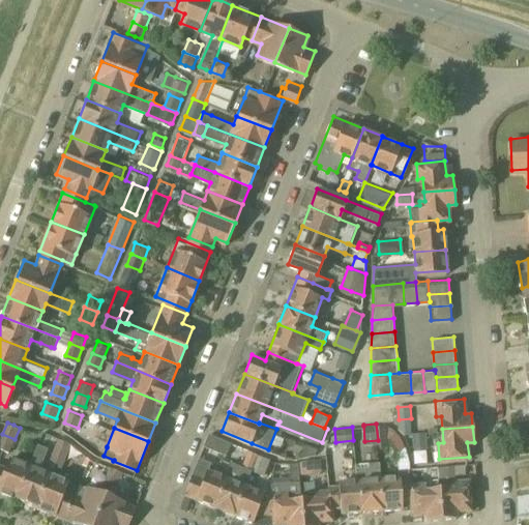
[(204,445),(227,454),(231,442),(209,433),(204,445)]
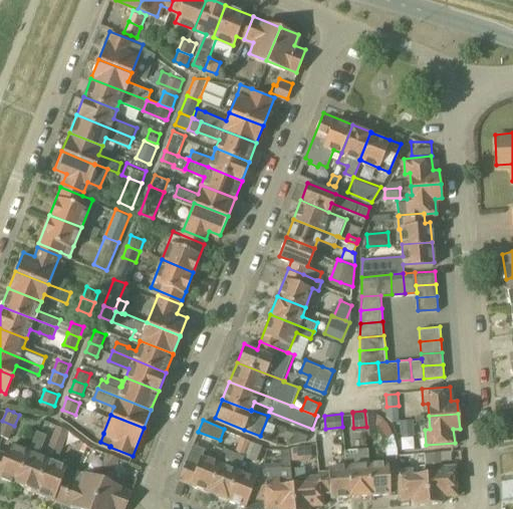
[(402,421),(403,433),(416,432),(415,420),(402,421)]
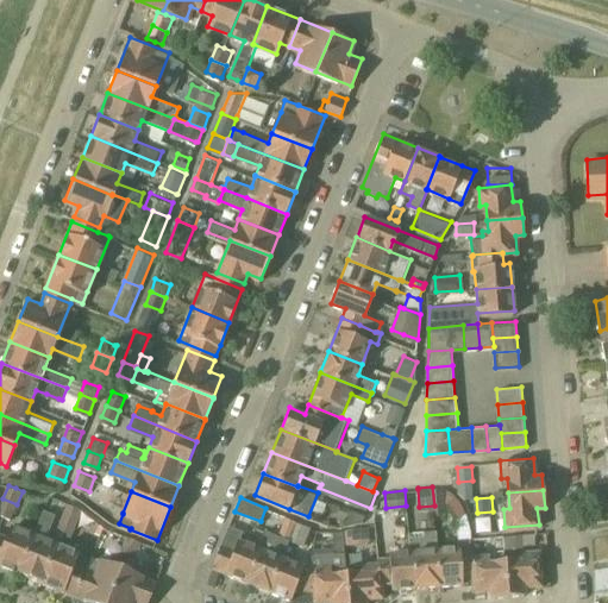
[(17,504),(2,498),(0,504),(0,512),(5,514),(12,516),(17,504)]
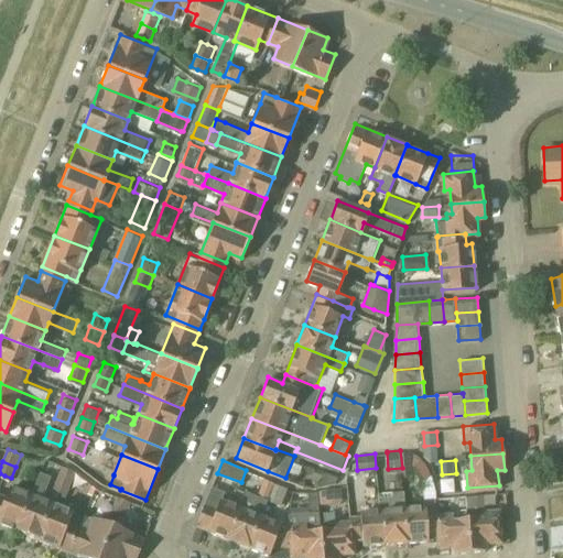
[(63,465),(58,477),(73,482),(77,470),(69,467),(63,465)]
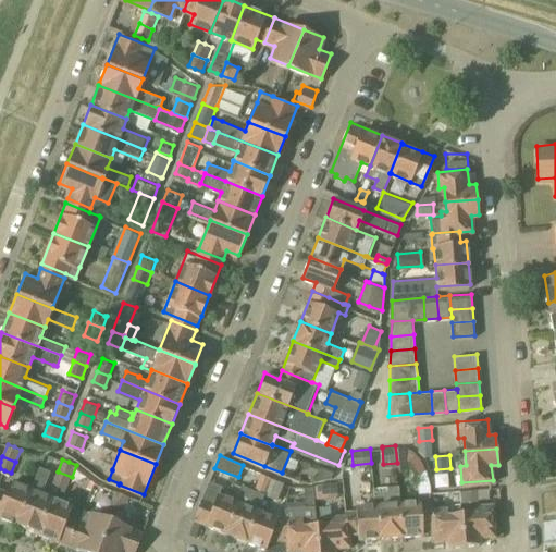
[(323,465),(318,478),(334,475),(336,469),(323,465)]
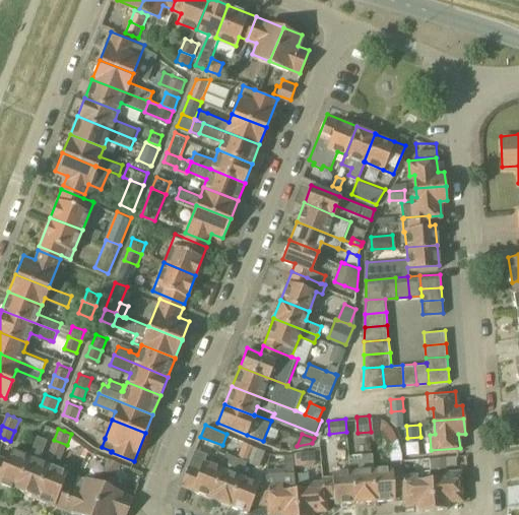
[(35,496),(48,464),(38,460),(46,439),(37,435),(27,456),(28,456),(15,488),(35,496)]
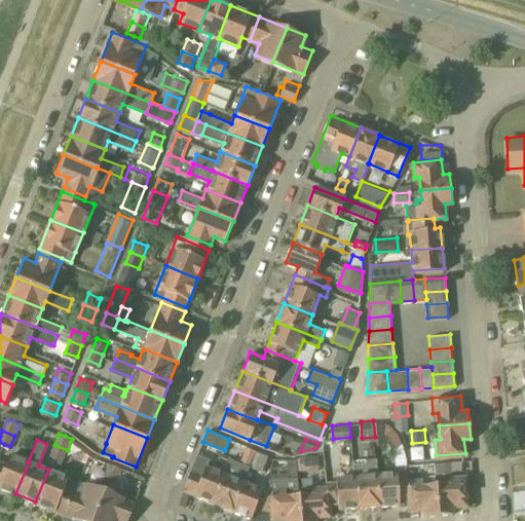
[(68,450),(54,445),(50,457),(57,459),(63,462),(68,450)]
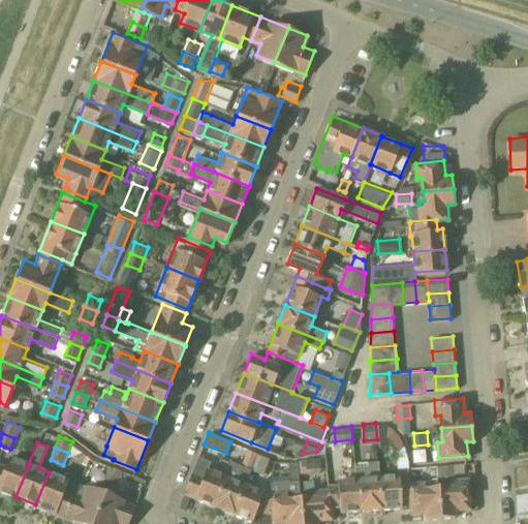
[(248,448),(245,455),(253,458),(256,451),(250,449),(248,448)]
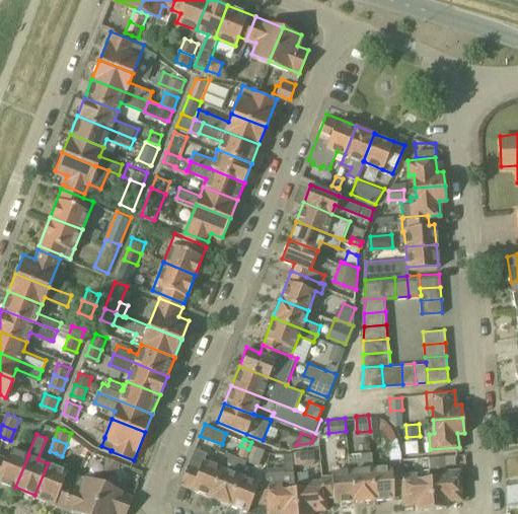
[(251,442),(245,457),(246,457),(260,462),(266,448),(252,443),(251,442)]
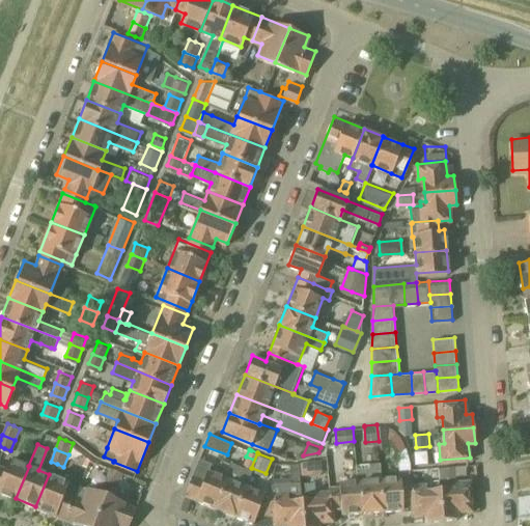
[(226,477),(225,477),(207,470),(211,462),(198,457),(185,494),(196,499),(215,506),(226,477)]
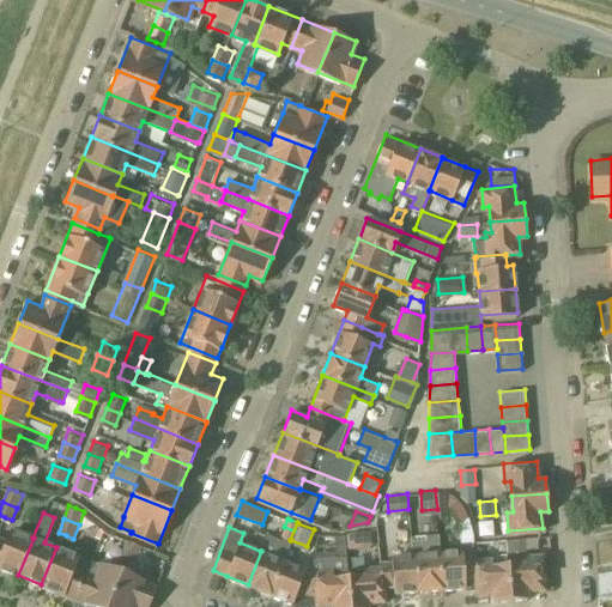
[(34,538),(32,538),(11,528),(7,539),(0,535),(0,568),(18,575),(34,538)]
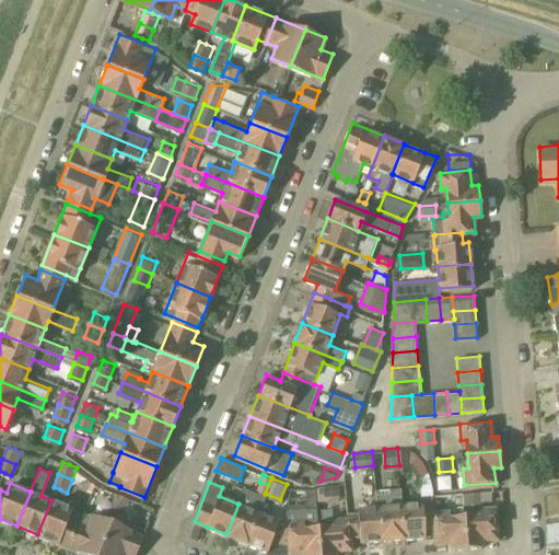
[(329,486),(316,487),(317,498),(329,497),(329,486)]
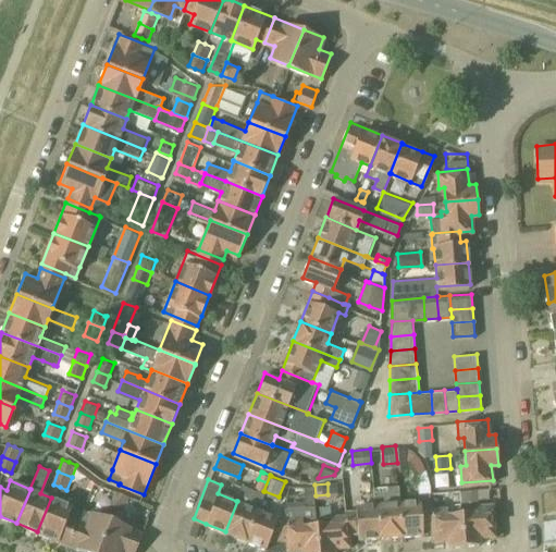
[(237,501),(225,531),(245,539),(257,508),(258,508),(264,493),(263,492),(255,489),(244,485),(237,501)]
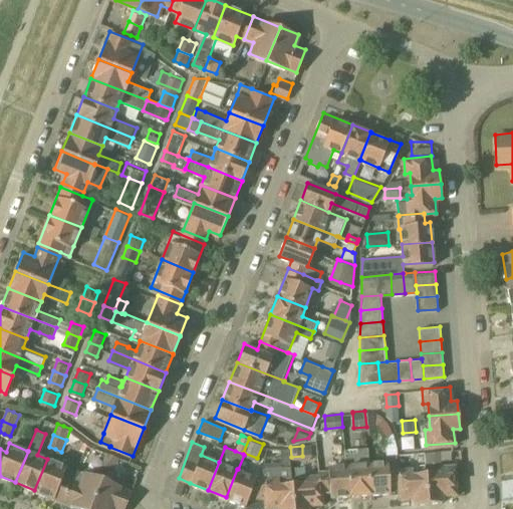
[(266,495),(267,507),(280,506),(280,508),(294,508),(293,482),(291,457),(290,447),(282,448),(283,466),(264,467),(264,475),(265,479),(264,479),(266,495)]
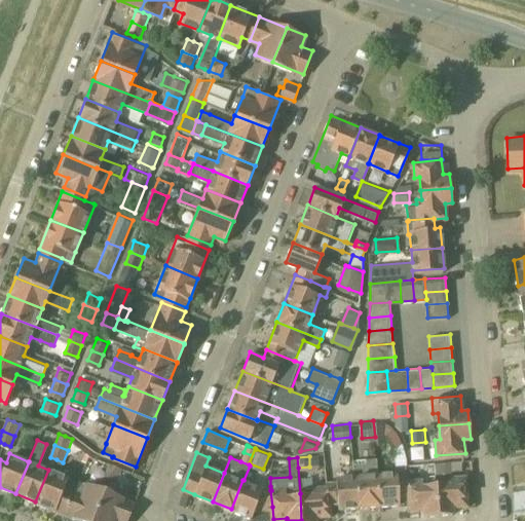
[(350,459),(351,476),(354,476),(357,507),(379,505),(376,474),(376,457),(366,458),(350,459)]
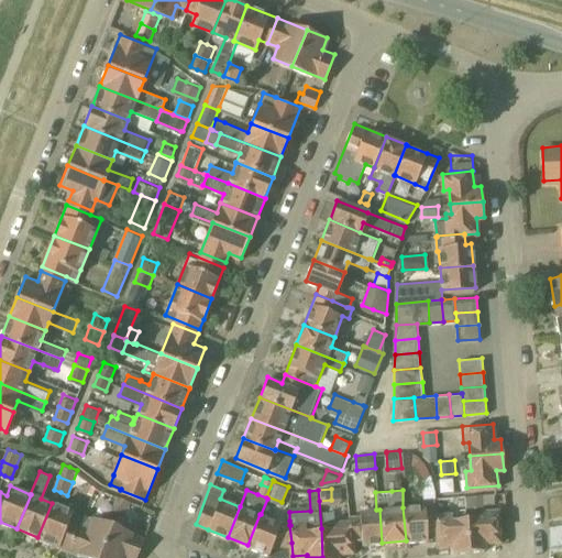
[(483,493),(466,494),(466,495),(467,505),(484,504),(483,494),(483,493)]
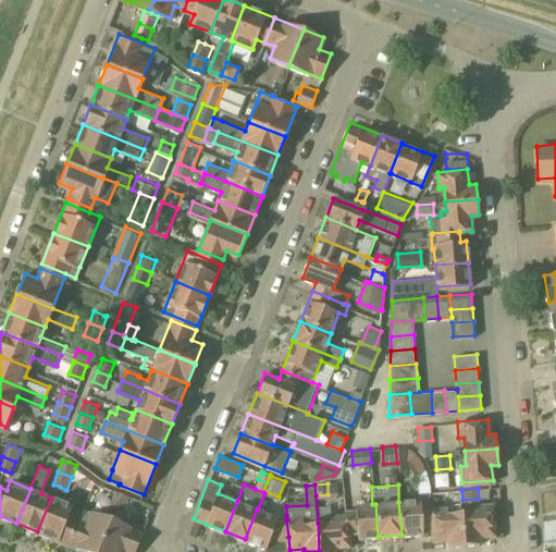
[(118,489),(112,501),(124,506),(130,494),(124,491),(118,489)]
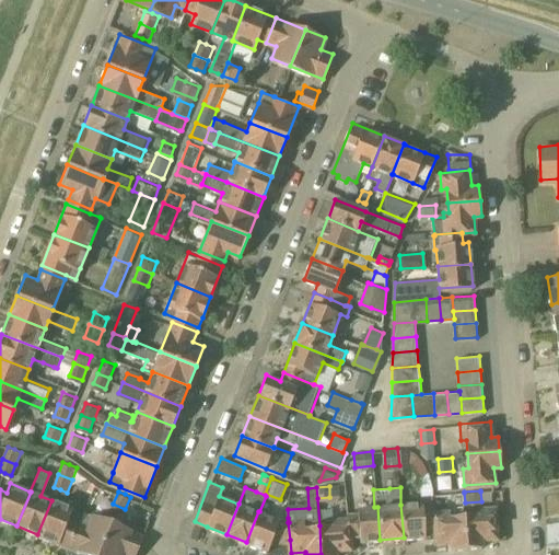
[(68,546),(78,521),(68,518),(72,508),(51,500),(37,534),(68,546)]
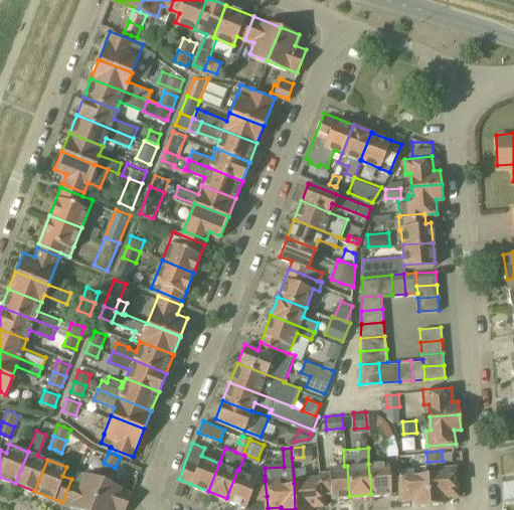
[(398,470),(399,470),(398,466),(389,466),(389,462),(369,464),(368,464),(371,494),(391,493),(391,488),(399,487),(398,470)]
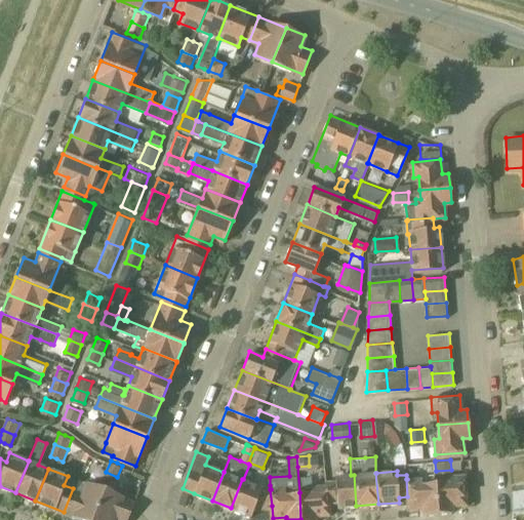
[(117,477),(106,472),(101,483),(107,486),(113,488),(117,477)]
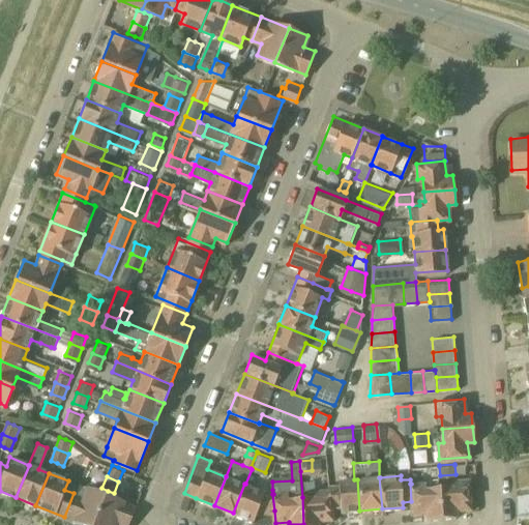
[(343,512),(359,511),(357,479),(340,480),(340,485),(329,486),(330,490),(331,507),(342,506),(343,512)]
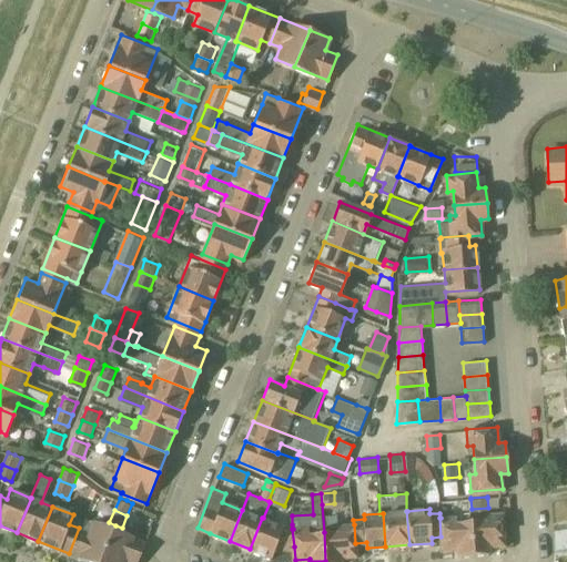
[(472,521),(474,554),(488,553),(488,545),(504,544),(502,513),(487,514),(487,520),(472,521)]
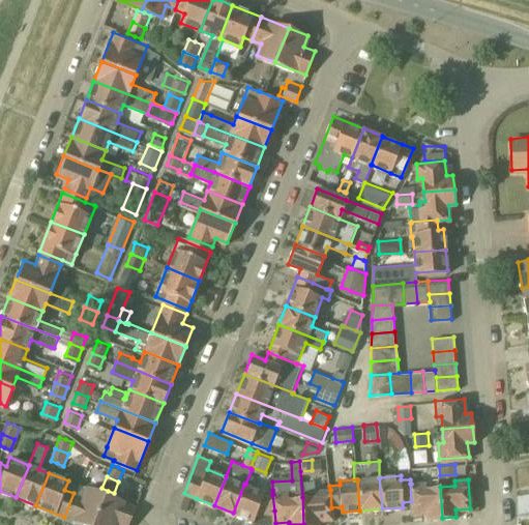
[(442,518),(440,487),(425,488),(425,483),(411,484),(410,484),(411,501),(412,513),(428,512),(428,519),(442,518)]
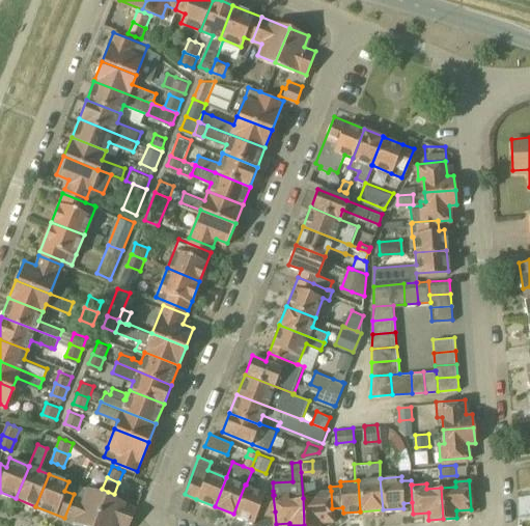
[(265,492),(246,485),(245,485),(233,514),(253,521),(256,514),(275,511),(273,495),(274,495),(273,491),(265,491),(265,492)]
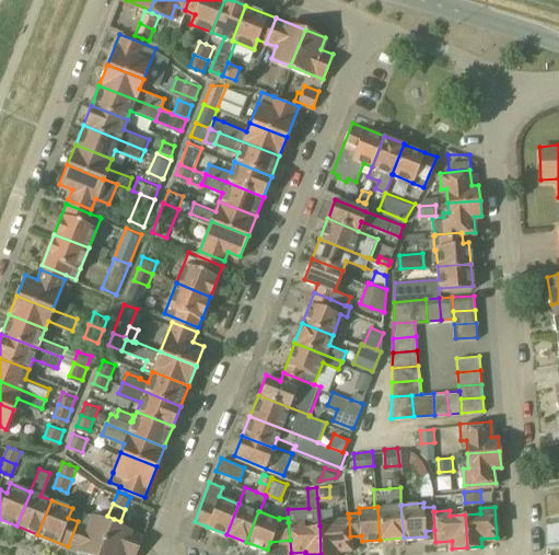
[(89,554),(99,554),(113,521),(93,513),(88,525),(78,521),(68,546),(89,554)]
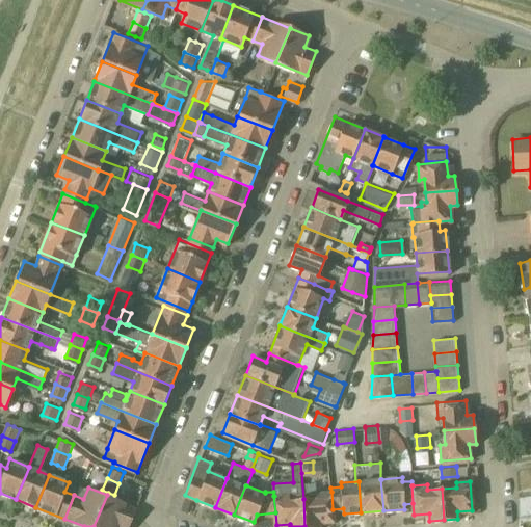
[(334,521),(333,509),(332,492),(315,493),(316,498),(303,499),(304,526),(319,526),(319,522),(334,521)]
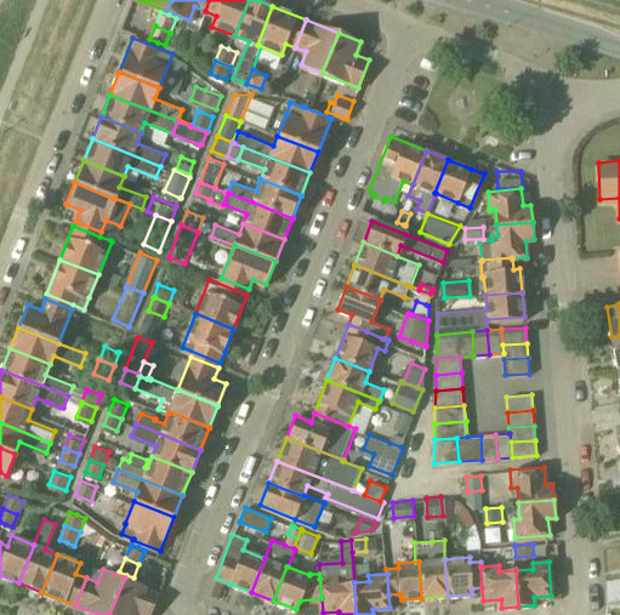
[(125,578),(109,614),(134,614),(135,614),(137,614),(149,614),(160,592),(125,578)]
